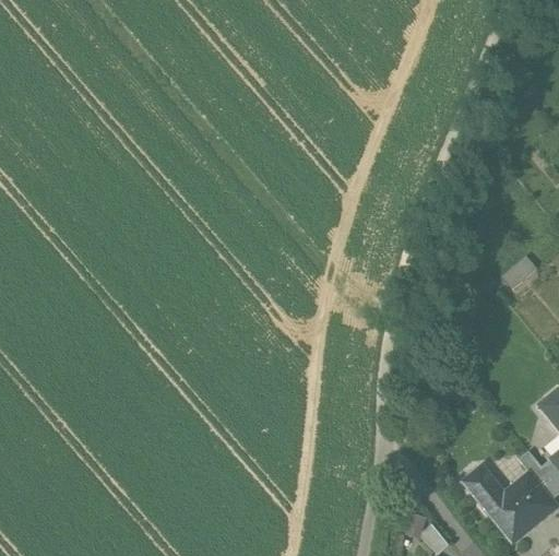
[(527,256),(503,276),(511,286),(535,267),(527,256)]
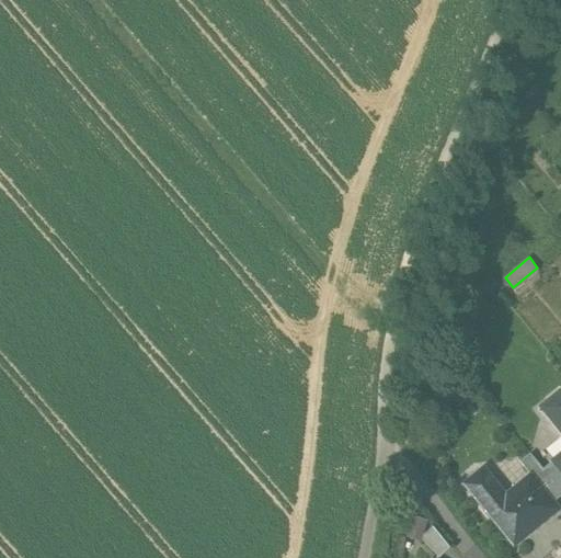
[(560,468),(560,386),(560,387),(538,405),(560,433),(560,450),(552,457),(553,459),(560,468)]
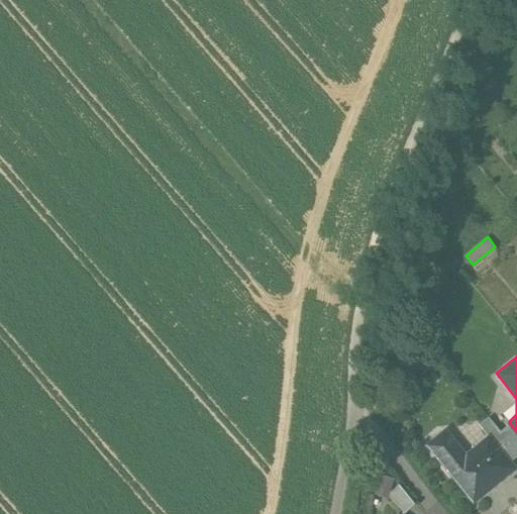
[(516,450),(501,430),(489,416),(480,423),(489,436),(510,461),(516,454),(516,450)]
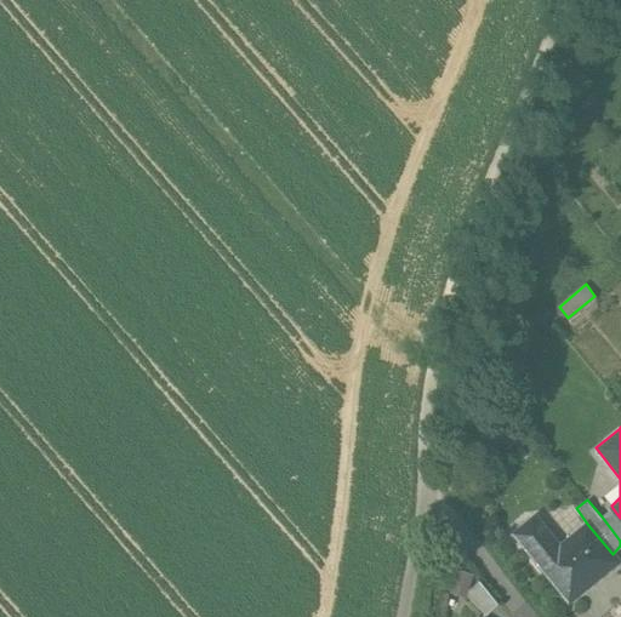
[(620,518),(613,508),(602,516),(620,541),(620,518)]
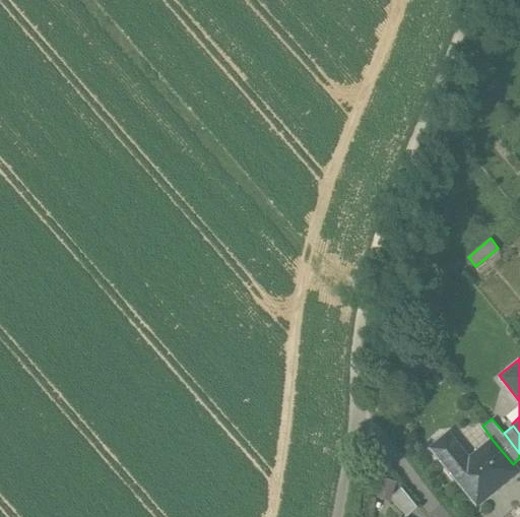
[(513,464),(492,439),(468,457),(448,432),(430,446),(476,503),(517,470),(513,464)]
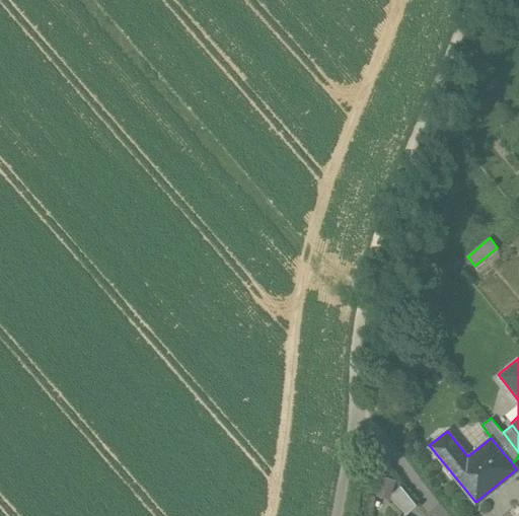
[(416,504),(400,485),(391,494),(390,498),(405,514),(416,504)]
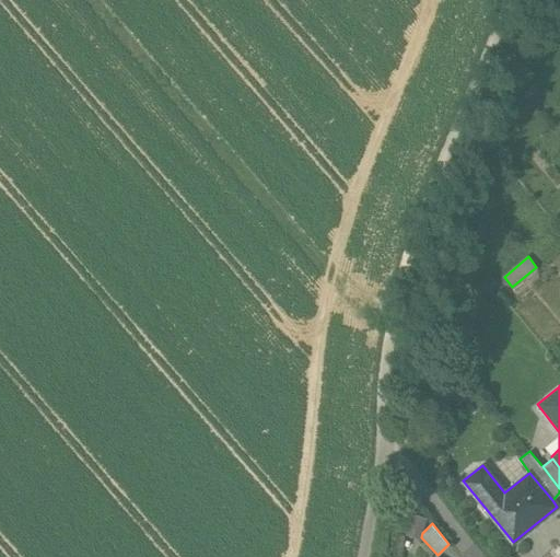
All buildings are outlined.
